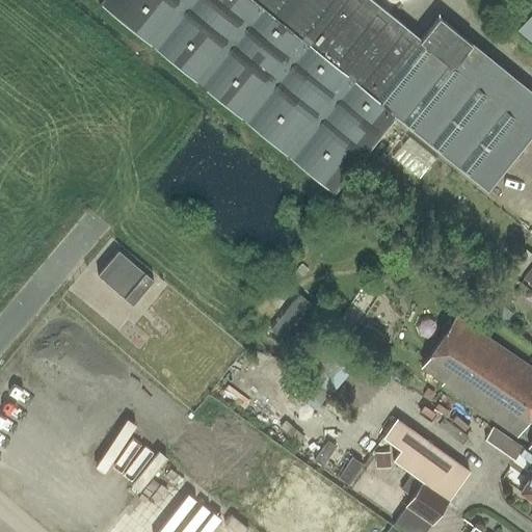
[(487,188),(531,132),(531,92),(440,18),(421,41),(371,0),(96,0),(334,192),(397,115),(487,188)]
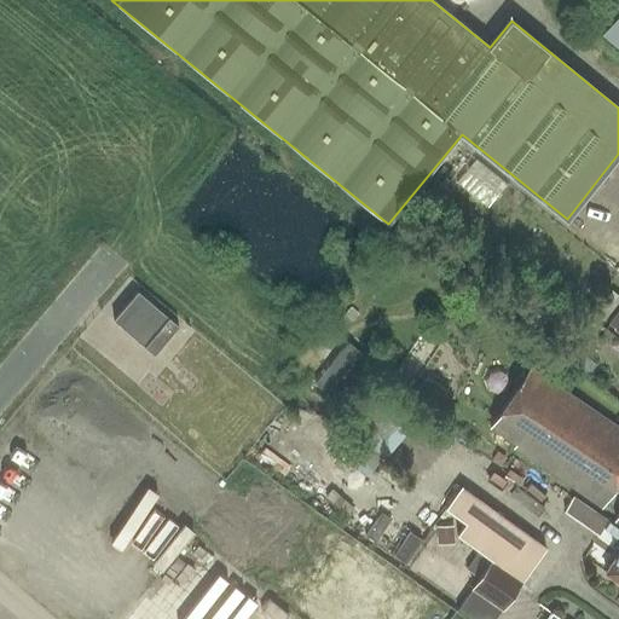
[(618,11),(603,30),(618,42),(618,11)]
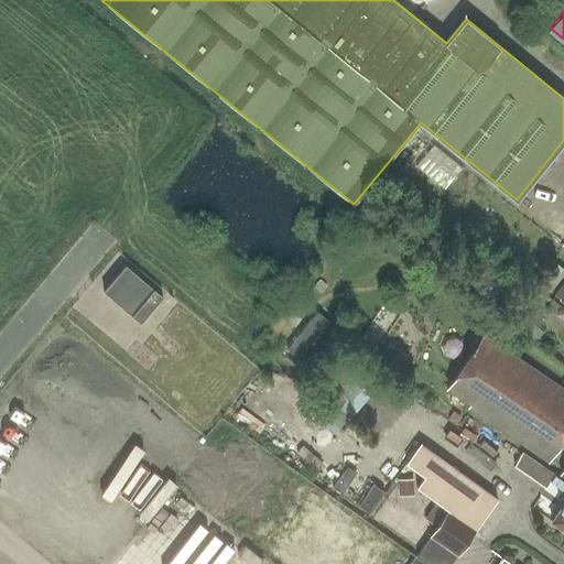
[(141,323),(163,296),(126,264),(104,292),(141,323)]
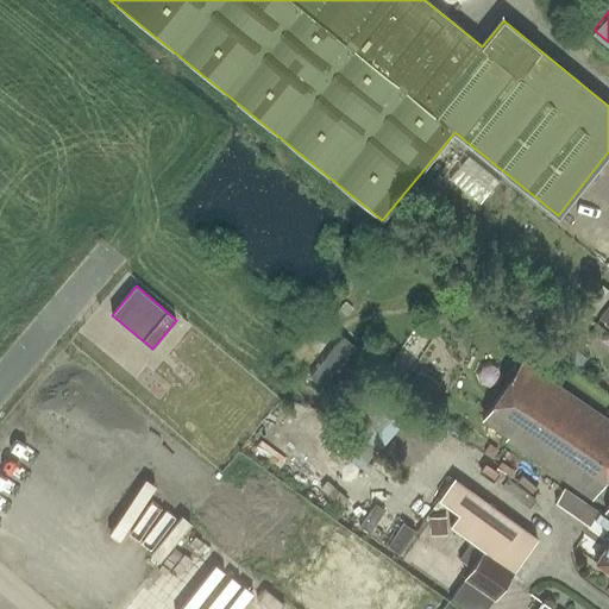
[(608,325),(608,303),(598,318),(608,325)]
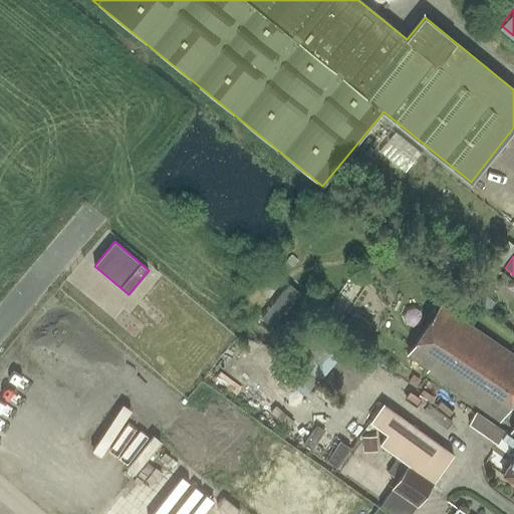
[(341,325),(370,281),(356,271),(327,315),(341,325)]
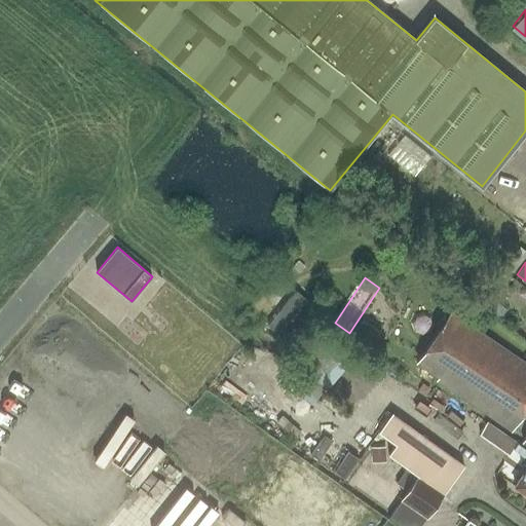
[(512,429),(525,408),(525,364),(450,312),(416,363),(439,377),(438,379),(512,429)]
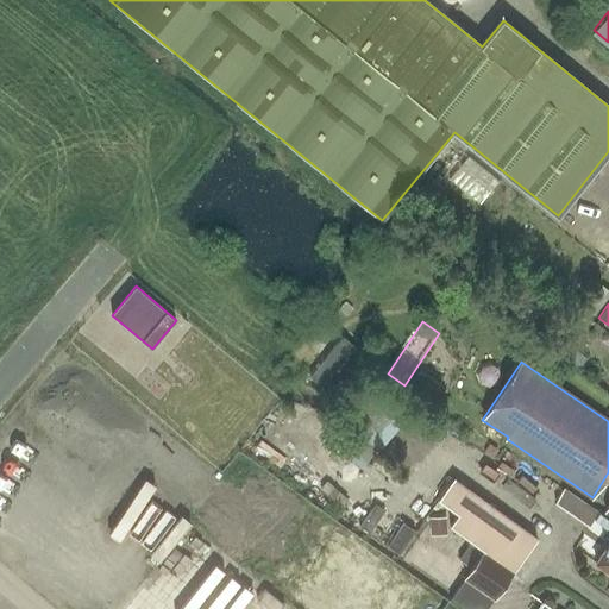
[(369,382),(339,419),(380,452),(409,415),(369,382)]
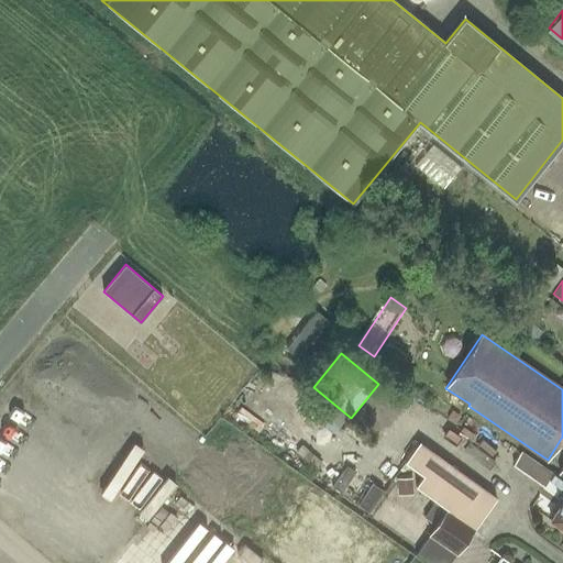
[(125,495),(158,445),(147,438),(113,487),(125,495)]
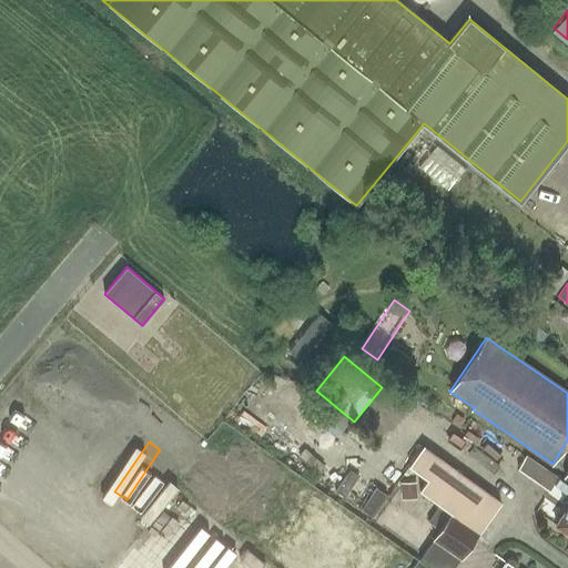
[(428,480),(442,463),(423,448),(411,466),(428,480)]
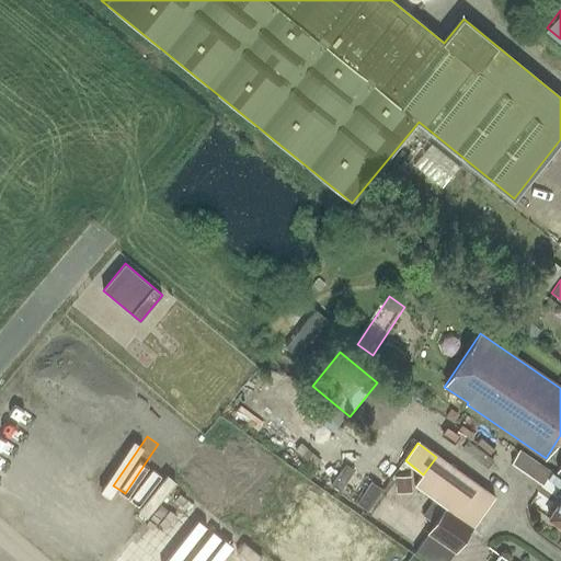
[(552,471),(534,459),(521,450),(512,462),(544,484),(552,471)]
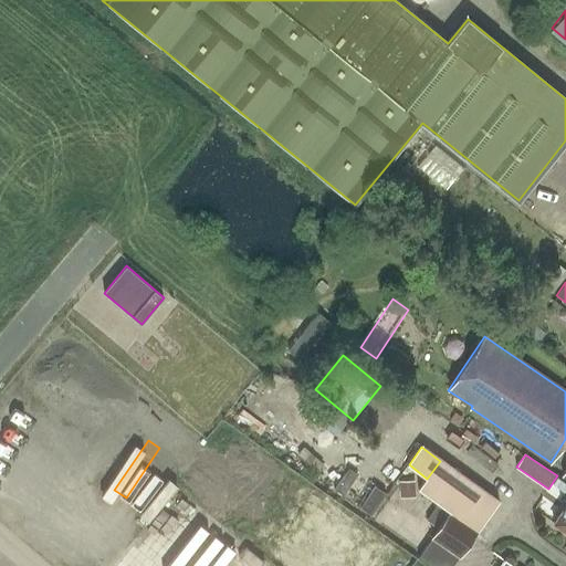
[(478,531),(498,502),(440,461),(427,479),(419,489),(478,531)]
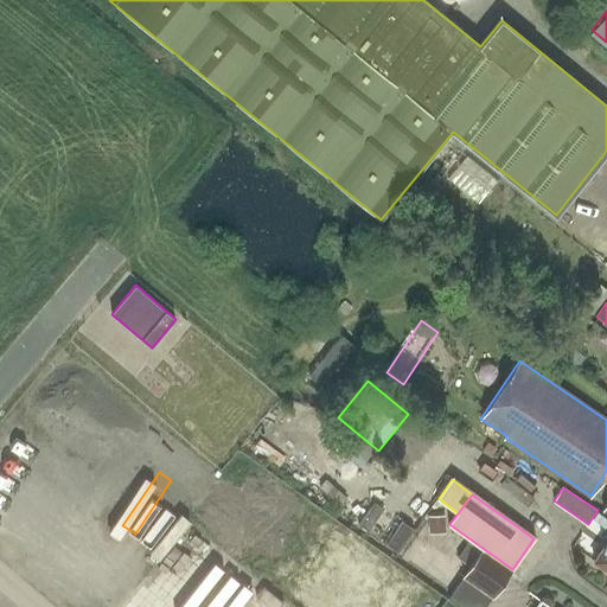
[(414,530),(402,522),(387,545),(398,554),(414,530)]
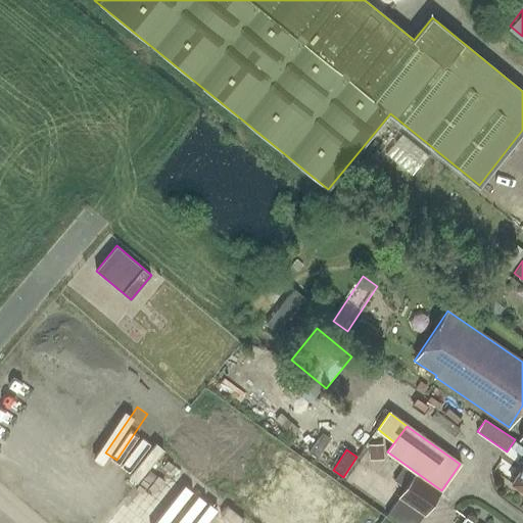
[(522,490),(522,465),(512,483),(522,490)]
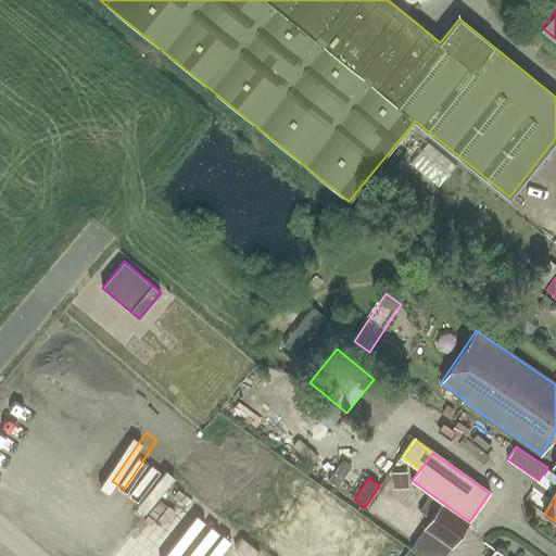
[(173,555),(204,515),(179,495),(135,555),(129,552),(125,555),(173,555)]
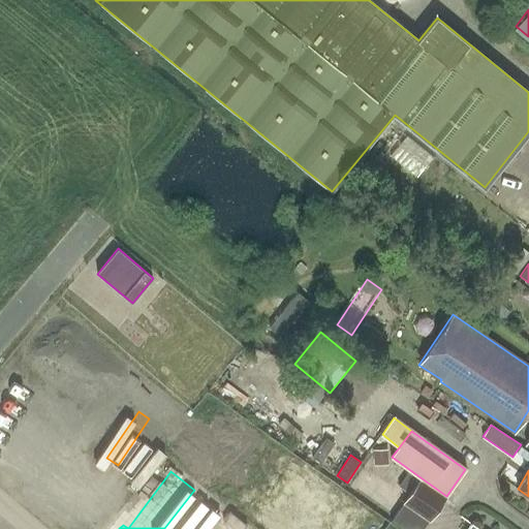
[(430,519),(441,503),(445,497),(419,478),(404,500),(430,519)]
